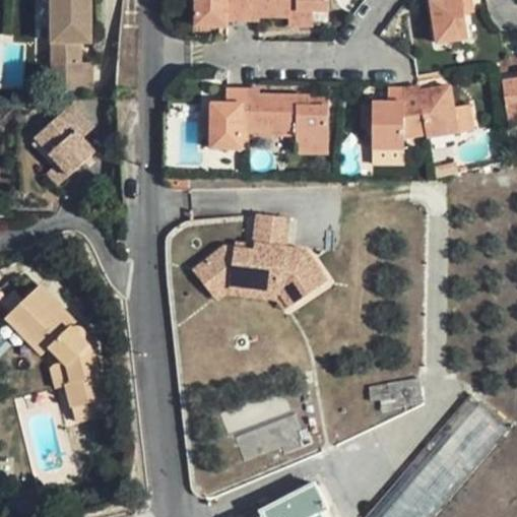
[(103,47),(103,0),(52,0),(61,9),(61,46),(103,47)]
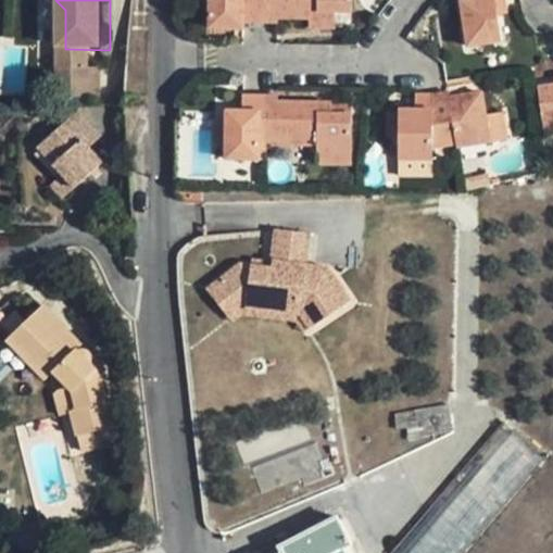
[(210,0),(210,21),(229,21),(243,21),(243,14),(278,14),(278,11),(310,11),(310,5),(334,5),(351,7),(350,0),(210,0)]
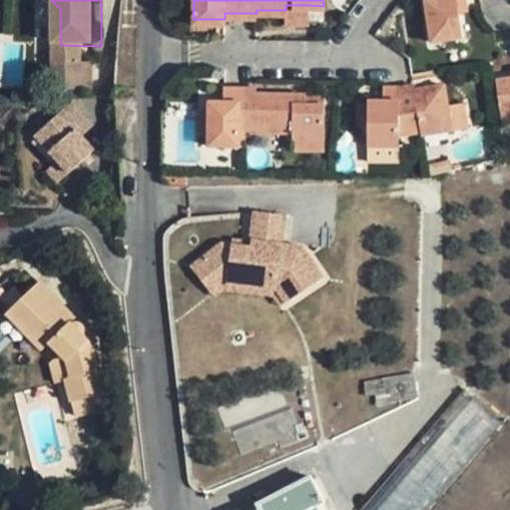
[(422,0),(428,41),(444,39),(462,37),(459,11),(457,0),(422,0)]
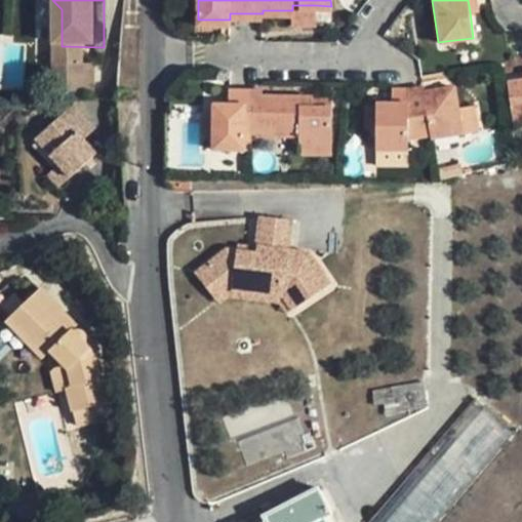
[(481,10),(479,0),(468,0),(470,11),(481,10)]
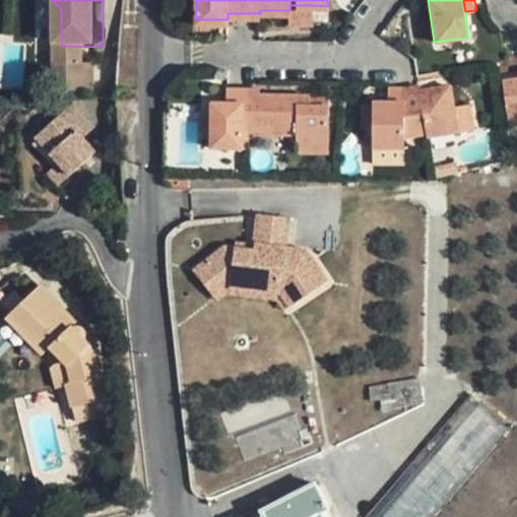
[(312,18),(312,5),(289,5),(289,10),(289,18),(312,18)]
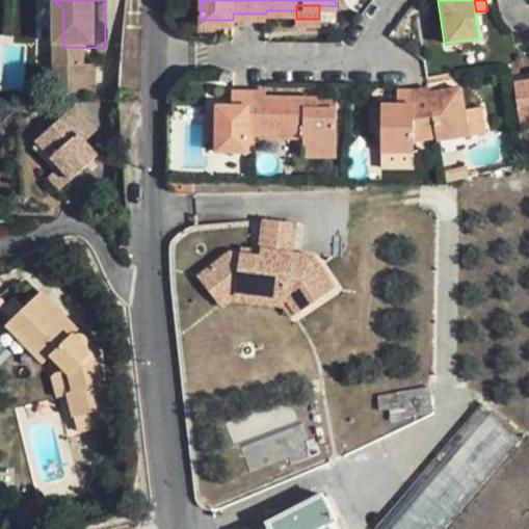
[(219,20),(201,20),(201,30),(219,30),(219,20)]
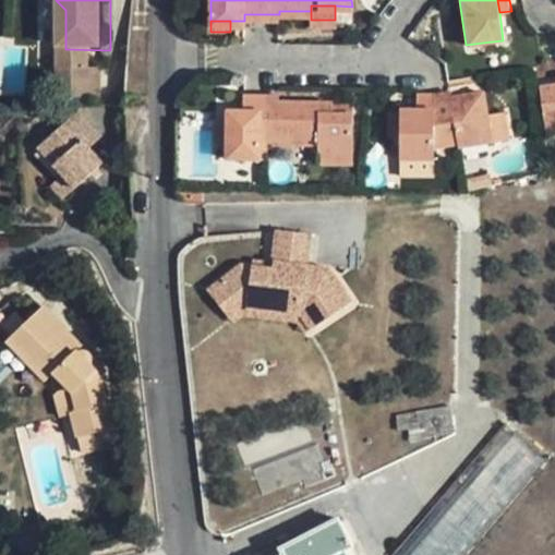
[(503,40),(483,43),(484,52),(504,49),(503,40)]
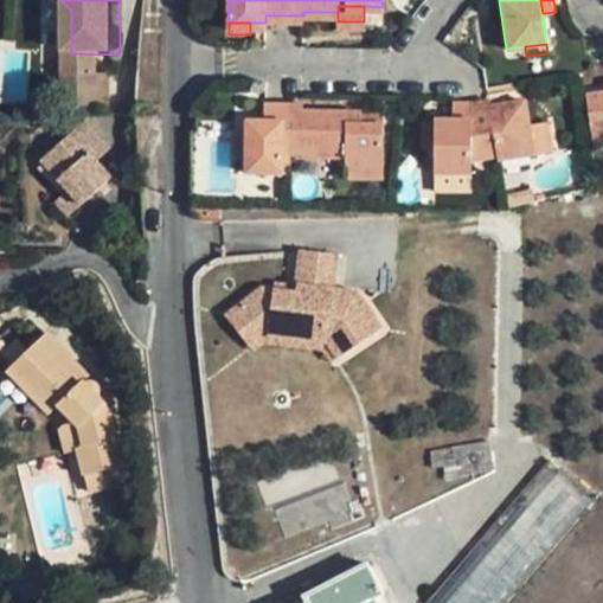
[(119,113),(119,79),(71,78),(71,111),(119,113)]
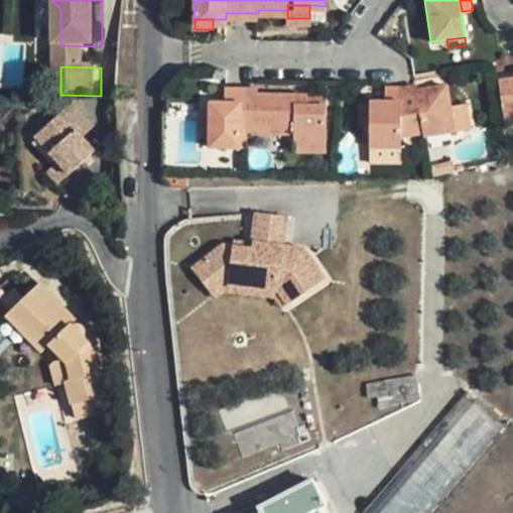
[(512,84),(500,86),(503,127),(512,126),(512,84)]
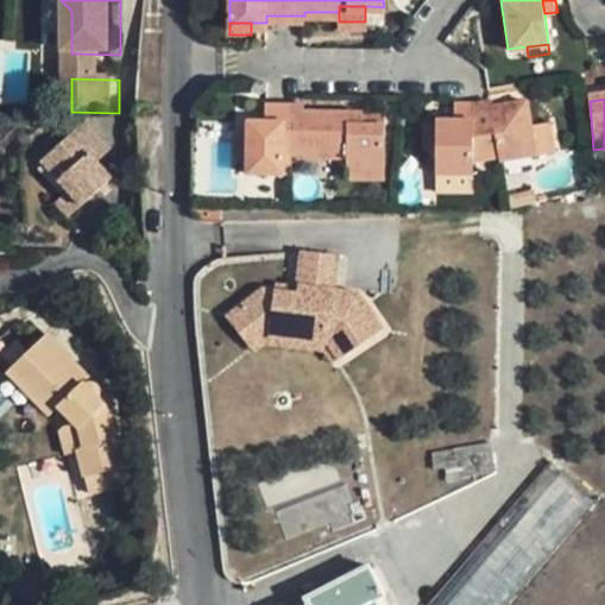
[(394,120),(371,120),(350,119),(350,109),(310,107),(312,102),(269,100),(269,118),(254,118),(253,137),(252,155),(252,171),(292,172),(292,153),(309,153),(309,157),(355,159),(355,170),(392,171),(394,120)]
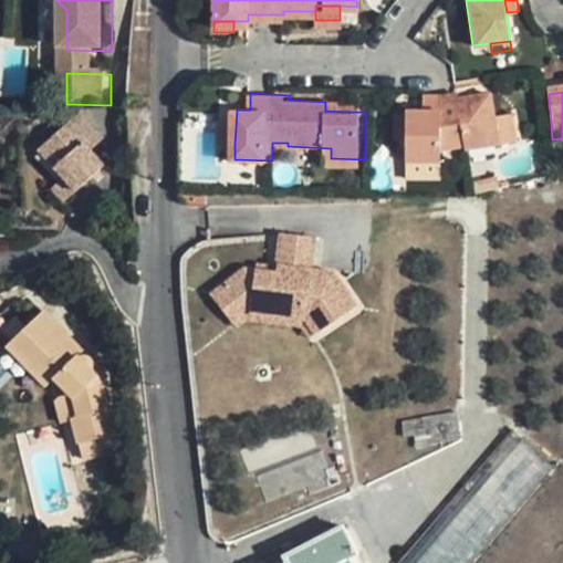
[(488,97),(456,101),(455,129),(462,150),(498,145),(494,118),(488,97)]
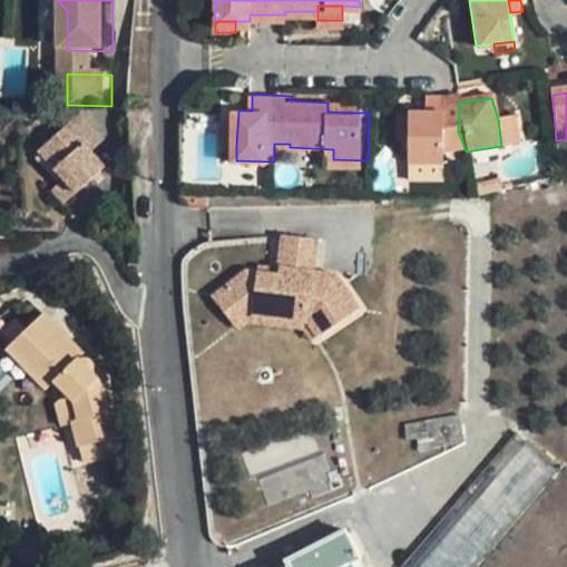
[(458,130),(459,101),(439,103),(439,114),(408,114),(406,164),(441,162),(440,152),(439,132),(458,130)]
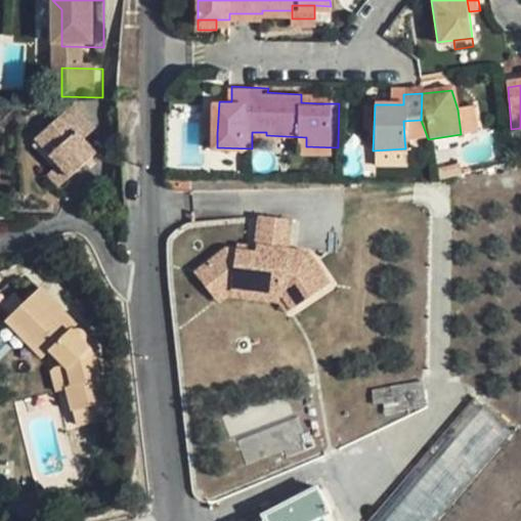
[(301,102),(319,103),(319,94),(301,94),(301,102)]
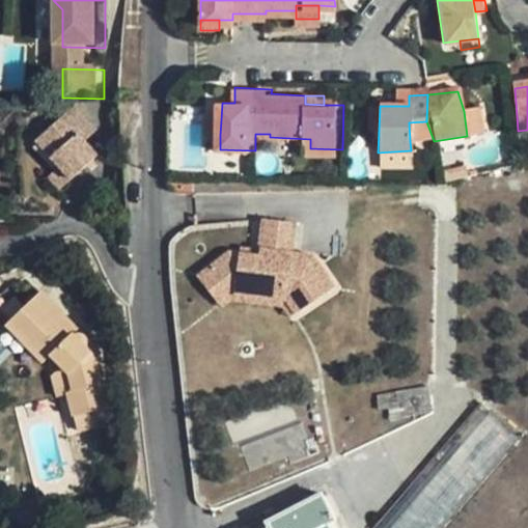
[(464,111),(467,136),(485,133),(481,109),(464,111)]
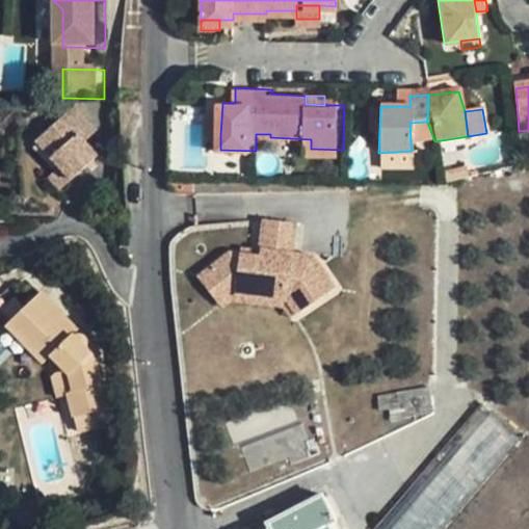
[(54,147),(79,173),(90,185),(116,160),(103,144),(113,135),(88,111),(54,147)]
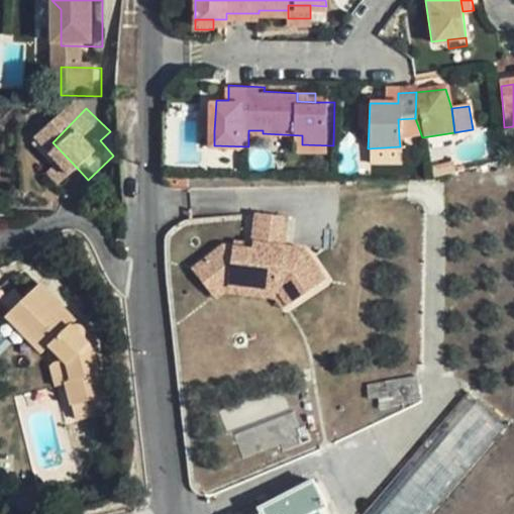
[(214,131),(215,116),(206,116),(206,131),(214,131)]
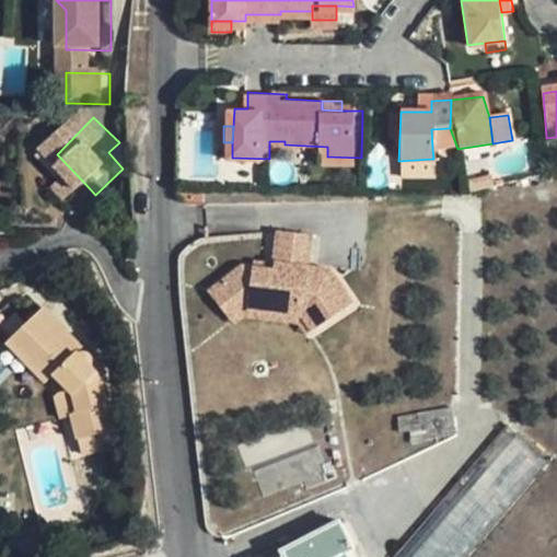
[(432,149),(457,149),(450,128),(431,129),(432,149)]
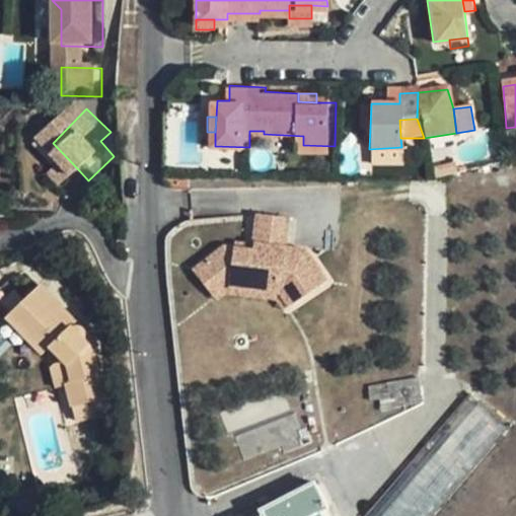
[(335,155),(335,146),(303,145),(302,155),(335,155)]
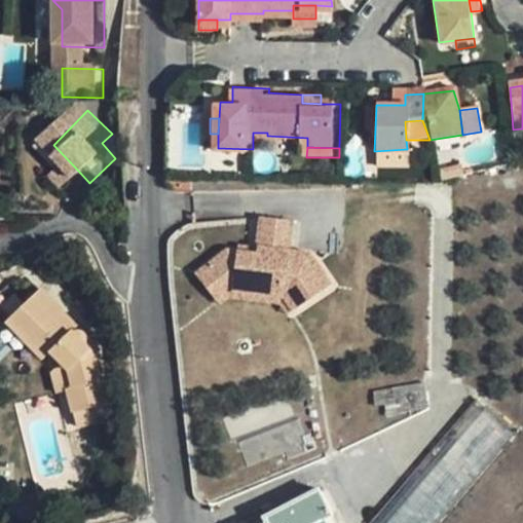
[(89,183),(78,171),(68,182),(79,193),(89,183)]
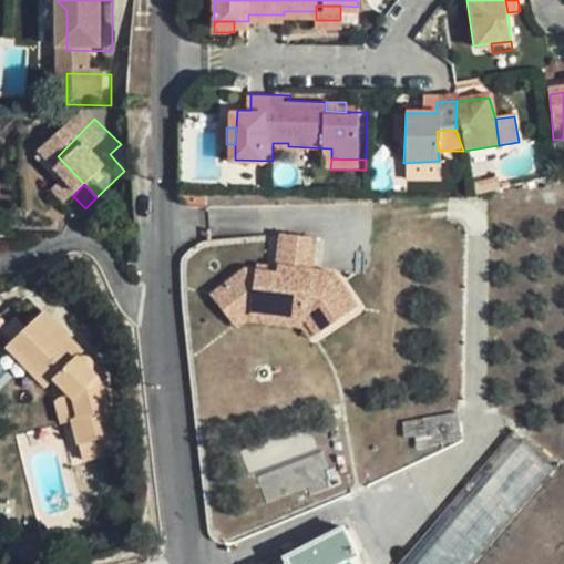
[(237,293),(351,299),(334,273),(315,269),(318,237),(286,233),(283,259),(280,273),(266,272),(249,270),(231,283),(237,293)]
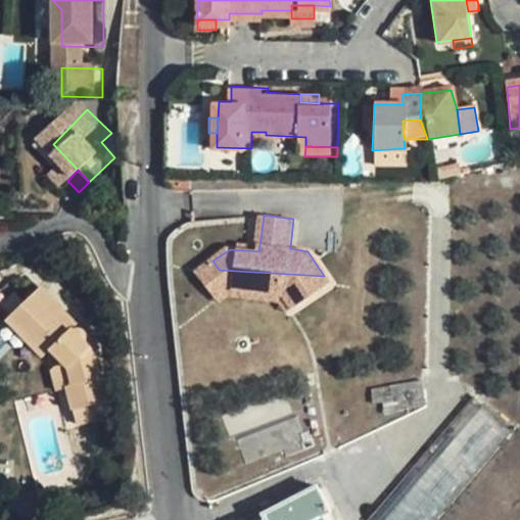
[(213,261),(199,270),(219,270),(213,261)]
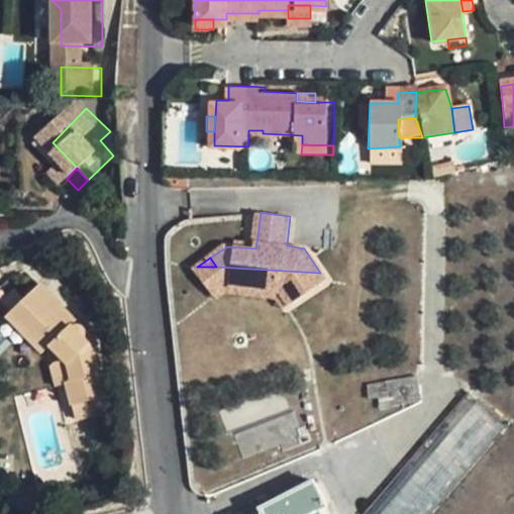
[(216,267),(197,267),(196,267),(216,298),(225,293),(277,297),(284,308),(290,305),(282,291),(228,286),(216,267)]
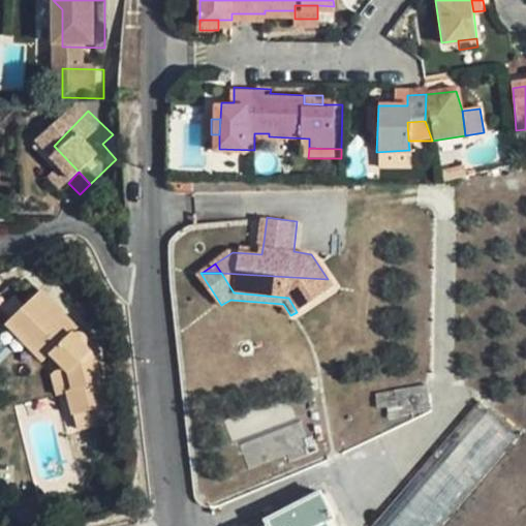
[(333,288),(328,279),(221,273),(234,292),(288,298),(297,312),(333,288)]
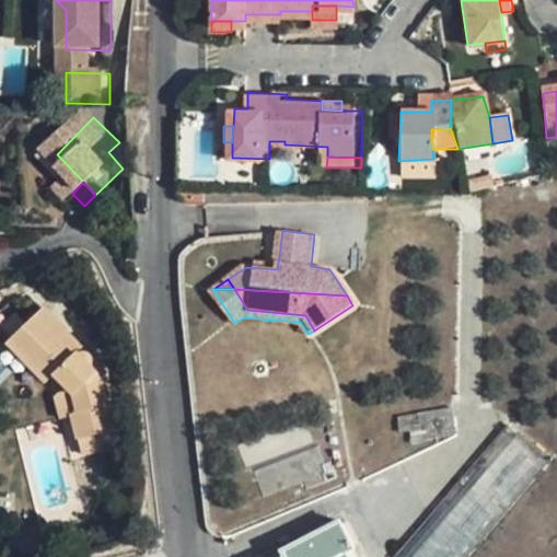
[(36,308),(0,341),(38,384),(44,380),(66,403),(70,418),(64,420),(71,445),(94,438),(107,433),(92,381),(93,379),(86,373),(88,369),(88,363),(84,360),(80,358),(74,359),(70,355),(76,350),(36,308)]
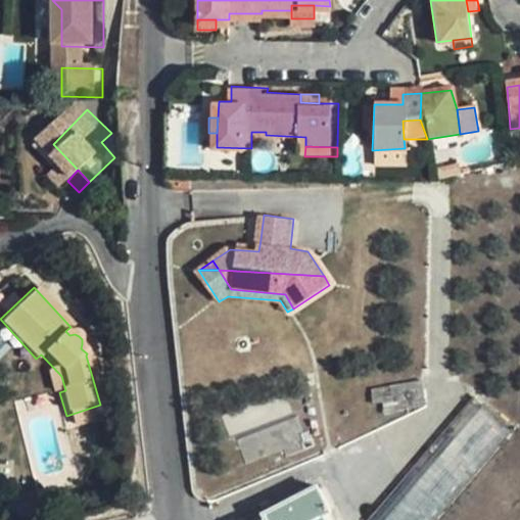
[(36,359),(0,319),(0,329),(21,353),(37,370),(45,382),(53,395),(59,392),(65,390),(61,376),(41,355),(36,359)]
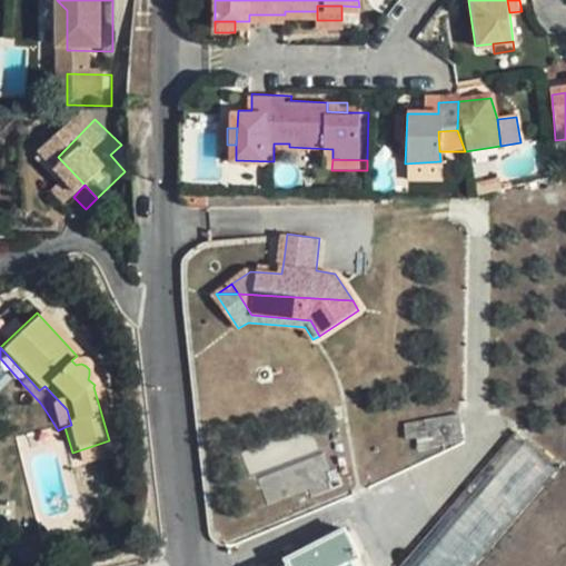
[(458,409),(403,416),(405,439),(462,433),(458,409)]
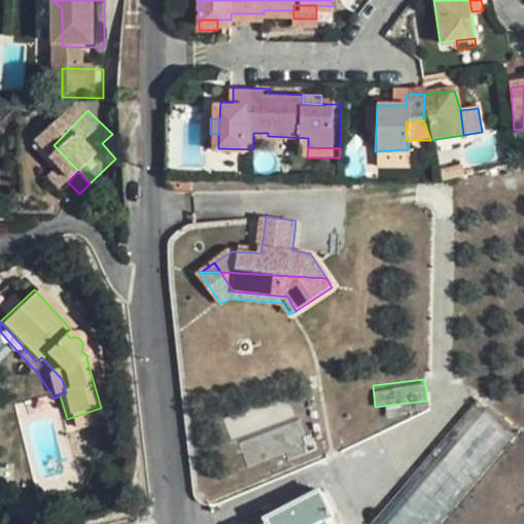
[(476,397),(369,522),(371,523),(432,523),(514,430),(476,397)]
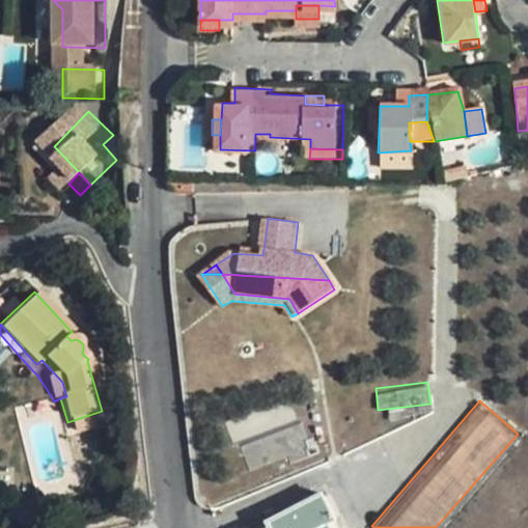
[(93,431),(89,415),(67,422),(73,437),(93,431)]
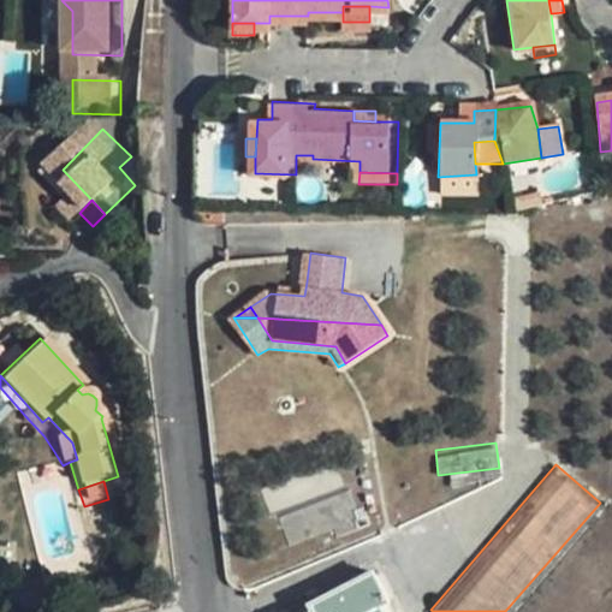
[(392,611),(369,570),(319,596),(322,604),(306,611),(392,611)]
